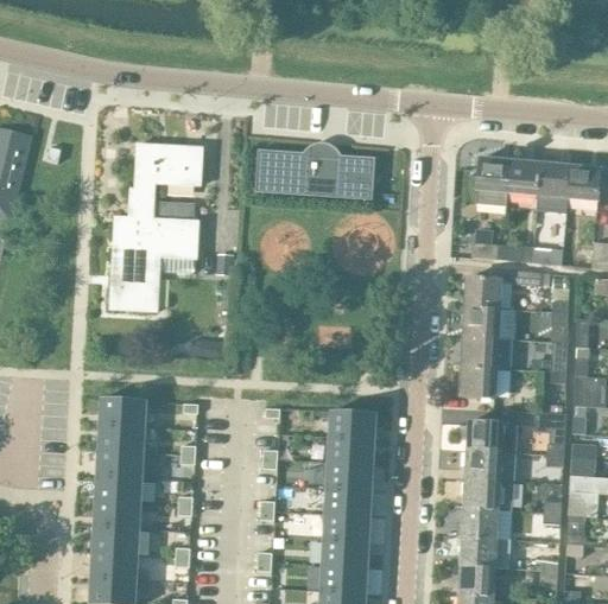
[(0,216),(8,218),(29,137),(0,129),(0,216)]
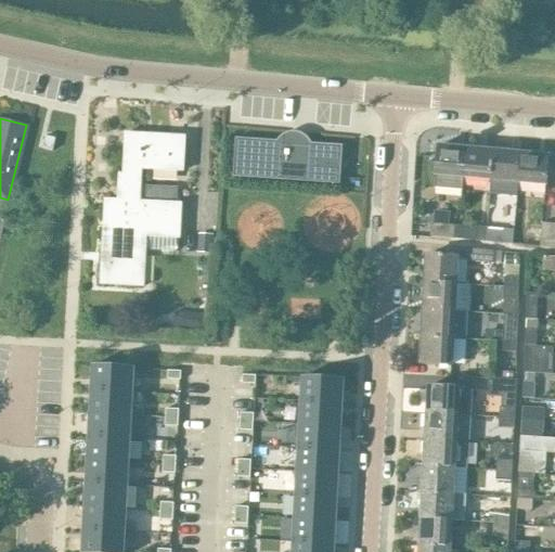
[(276,139),(235,136),(232,175),(339,182),(343,143),(311,141),(307,136),(301,131),(295,129),(287,130),(281,133),(276,139)]
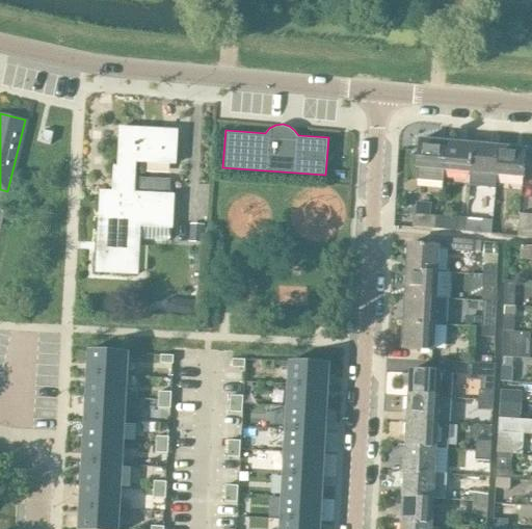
[(175,162),(177,129),(120,126),(117,165),(113,165),(113,182),(117,182),(116,190),(134,190),(135,160),(175,162)]
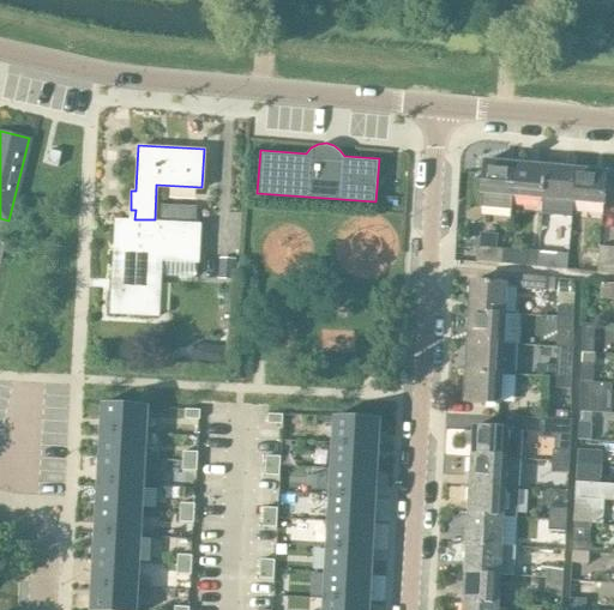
[(49,150),(47,162),(58,164),(61,150),(50,148),(49,150)]
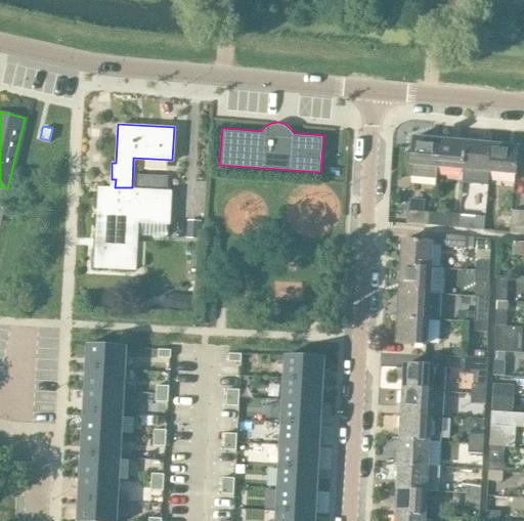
[(437,165),(440,137),(413,135),(410,174),(436,177),(437,165)]
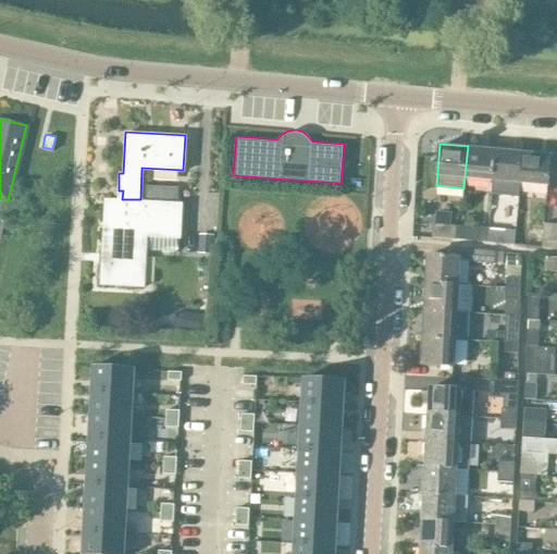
[(492,179),(495,149),(468,146),(465,175),(492,179)]
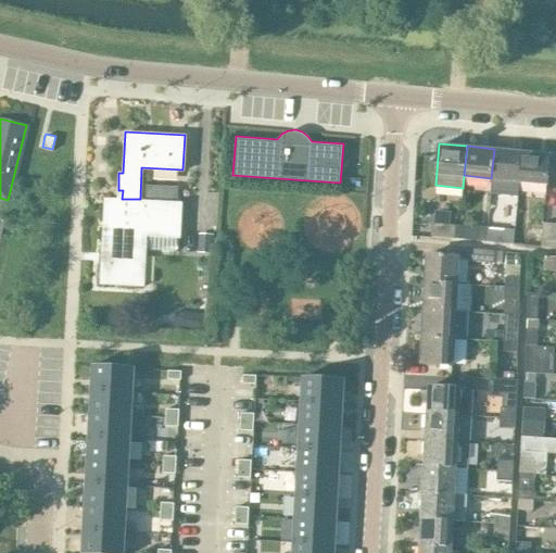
[(519,180),(521,151),(494,149),(491,178),(519,180)]
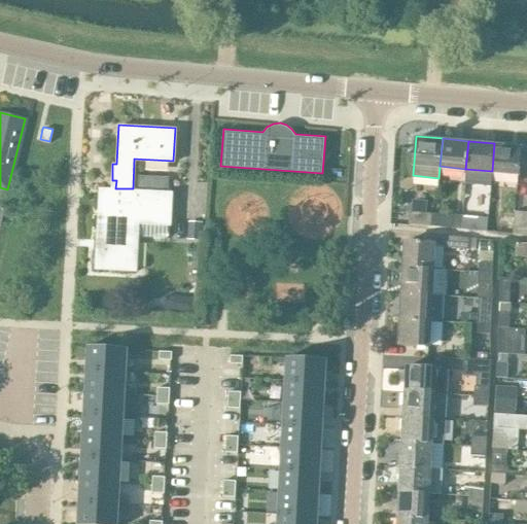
[(519,173),(521,145),(494,143),(492,171),(519,173)]
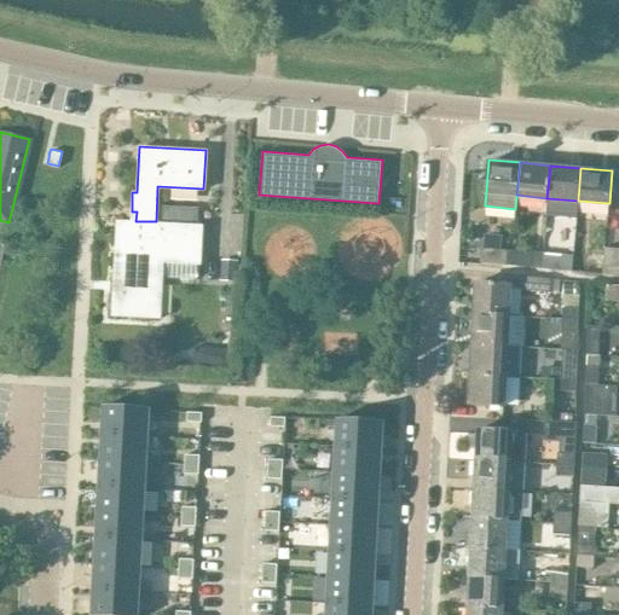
[(160,317),(163,261),(200,262),(201,224),(156,221),(136,221),(117,220),(113,314),(160,317)]
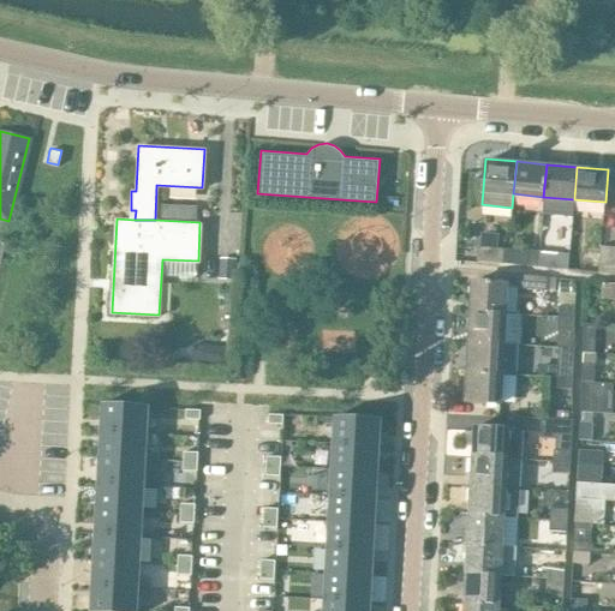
[(503,247),(499,246),(501,233),(483,232),(482,245),(478,244),(477,258),(502,262),(503,247)]
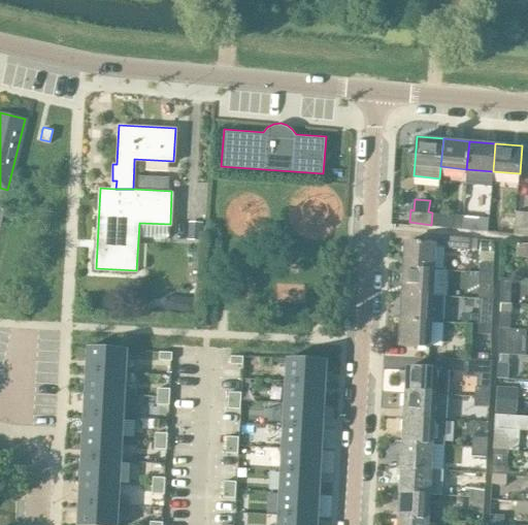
[(525,233),(527,210),(516,209),(514,232),(525,233)]
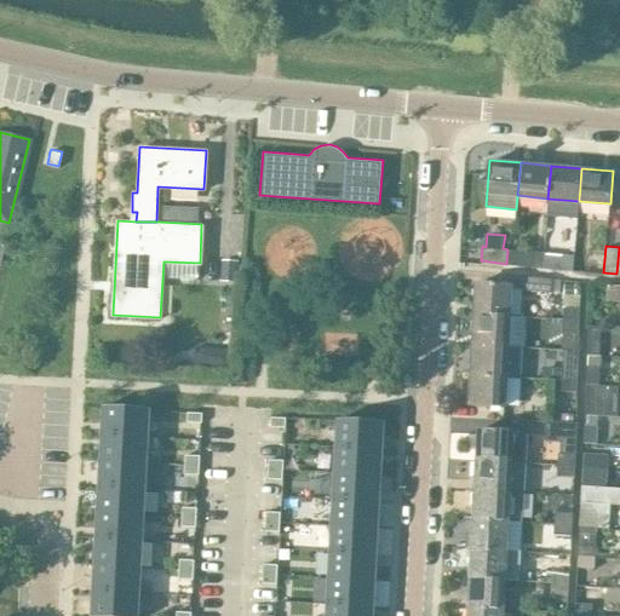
[(543,266),(544,252),(514,248),(512,264),(543,266)]
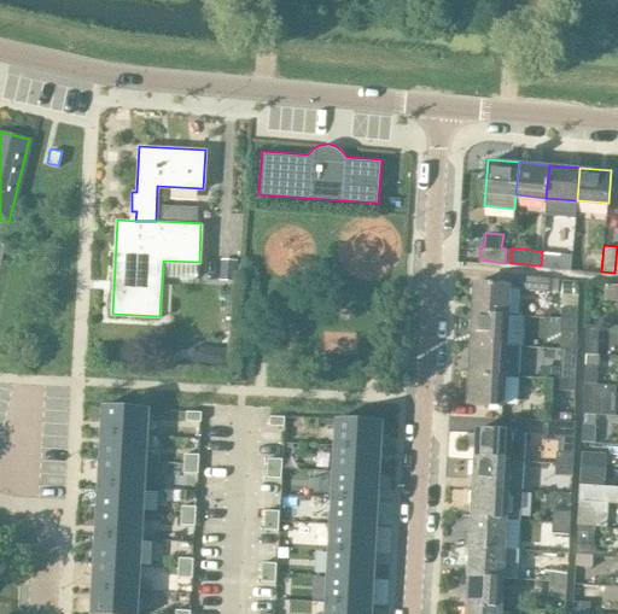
[(552,267),(554,252),(542,251),(541,265),(552,267)]
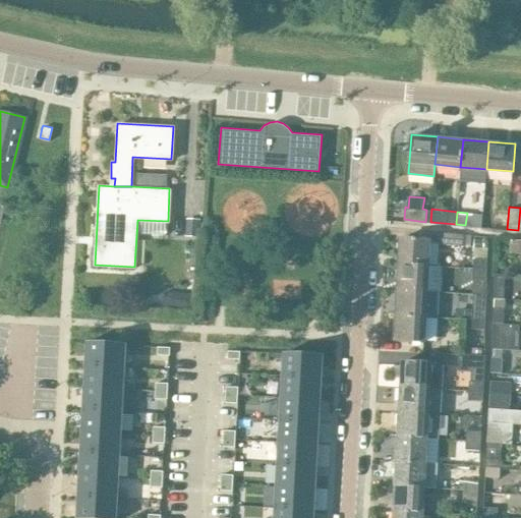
[(186,218),(186,235),(198,235),(199,219),(186,218)]
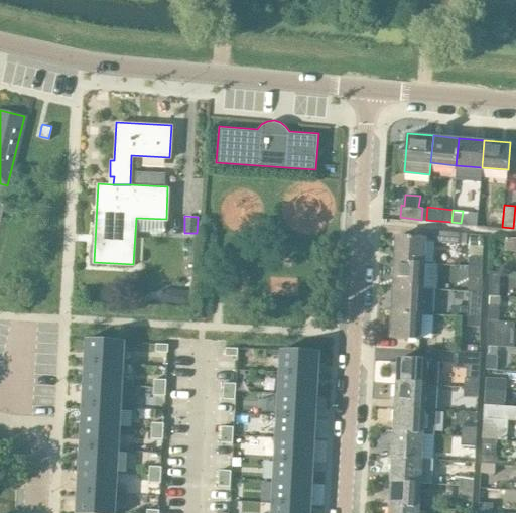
[(458,243),(459,231),(434,229),(433,240),(458,243)]
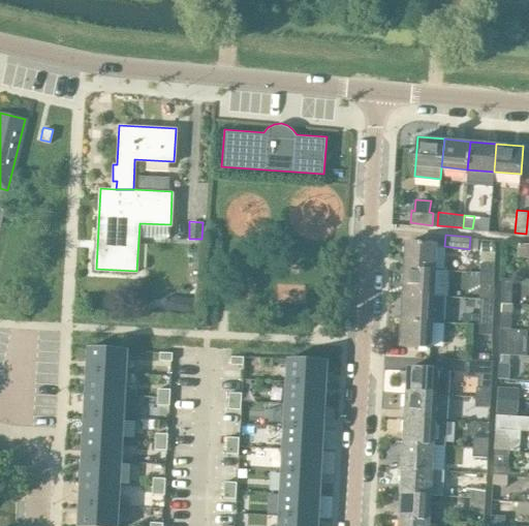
[(434,269),(436,242),(407,240),(405,267),(434,269)]
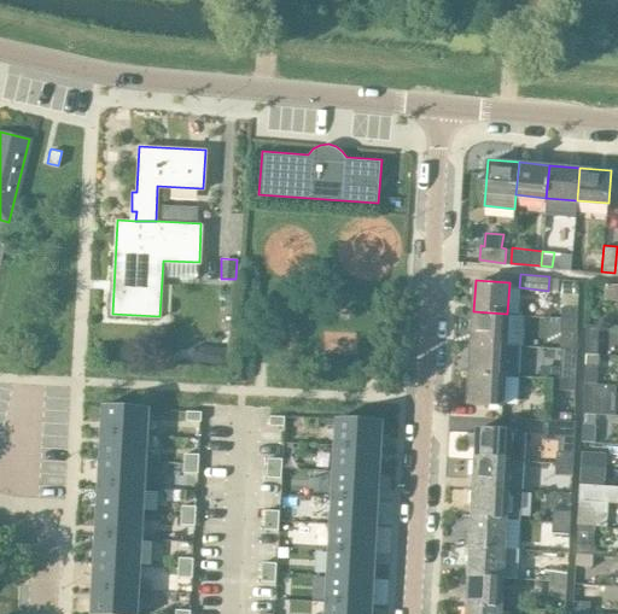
[(563,281),(563,292),(573,292),(573,281),(563,281)]
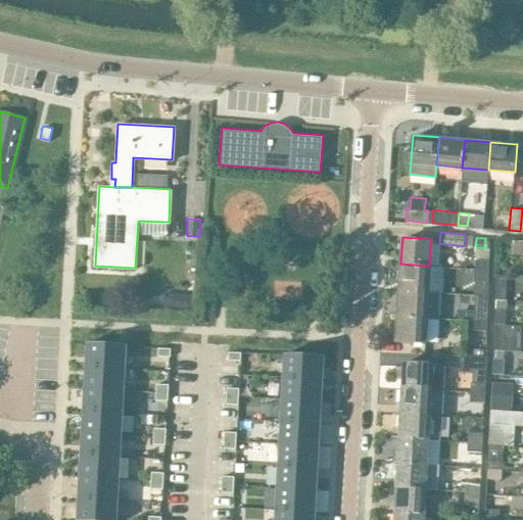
[(522,253),(522,240),(513,240),(512,253),(522,253)]
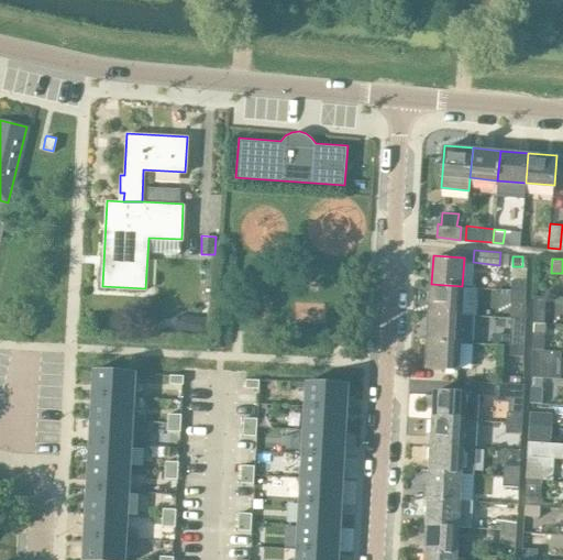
[(526,289),(527,278),(512,278),(511,288),(526,289)]
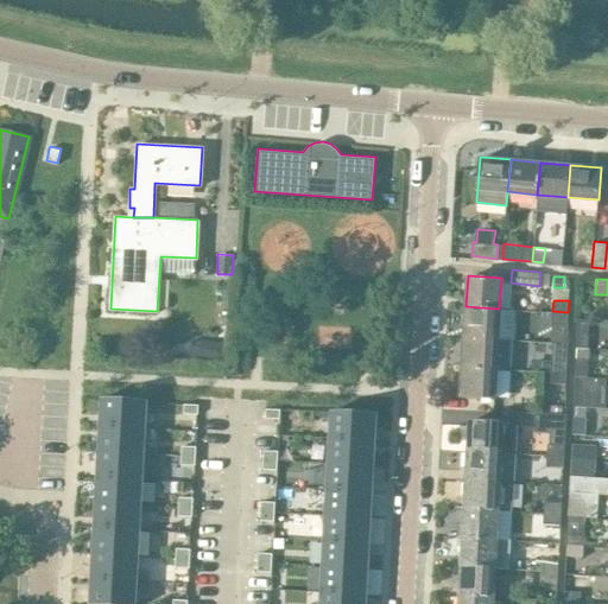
[(498,338),(499,309),(466,306),(464,336),(498,338)]
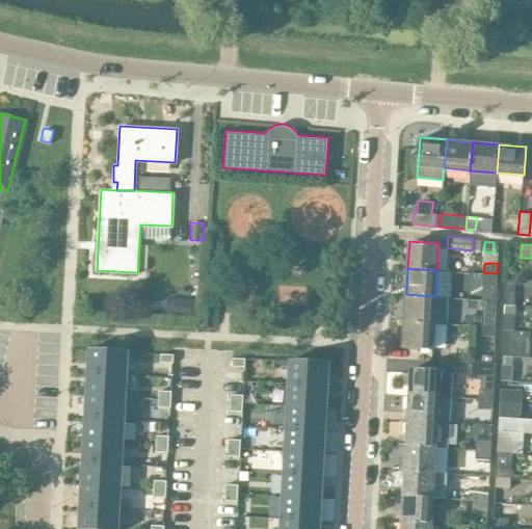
[(497,283),(497,273),(483,272),(483,282),(497,283)]
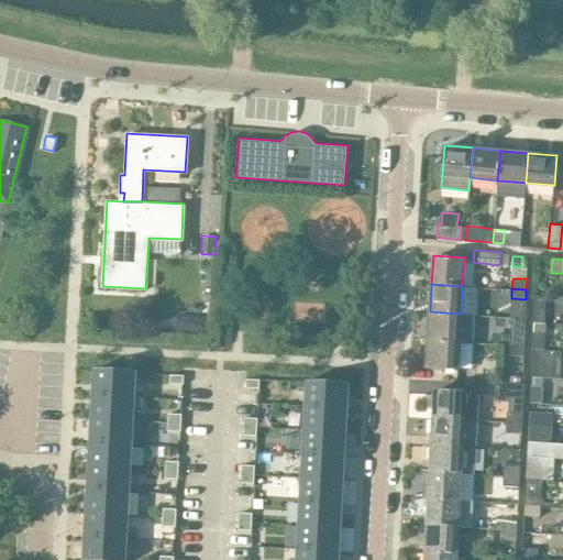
[(547,322),(548,296),(534,296),(533,322),(547,322)]
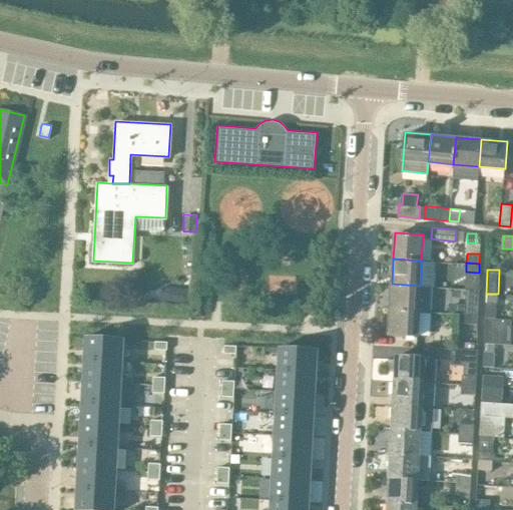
[(392,284),(390,309),(418,311),(430,311),(432,287),(420,286),(392,284)]
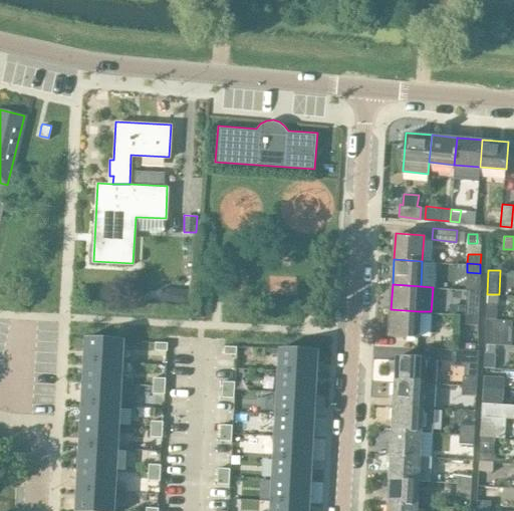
[(178,289),(177,303),(190,304),(191,289),(178,289)]
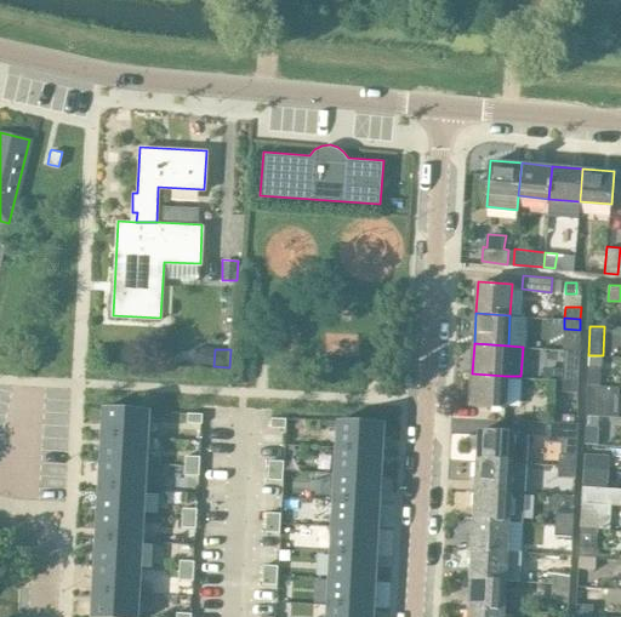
[(587,365),(587,384),(599,384),(600,366),(587,365)]
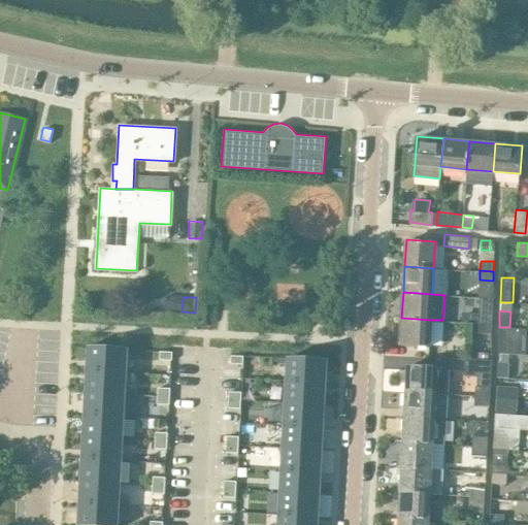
[(492,323),(492,315),(479,314),(479,322),(492,323)]
